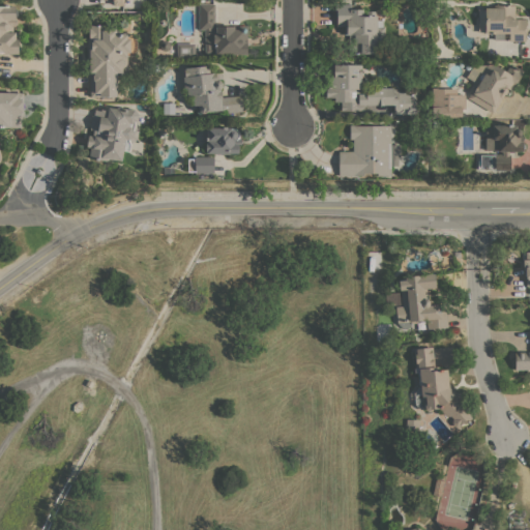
[(204,29),(198,29),(199,3),(215,3),(215,24),(226,24),(226,25),(247,26),(247,54),(215,54),(215,53),(204,53),(204,29)]
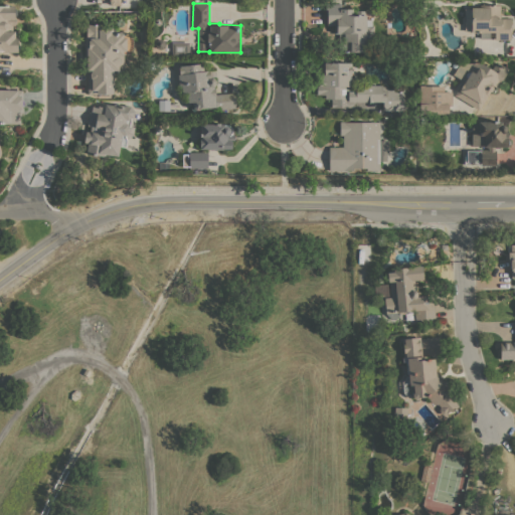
[(327,14),(326,14),(326,3),(341,3),(341,8),(355,8),(355,10),(364,10),(364,15),(365,14),(366,19),(371,19),(372,24),(373,24),(374,34),(372,34),(372,40),(366,41),(366,50),(349,51),(349,52),(344,52),(344,50),(339,50),(338,40),(339,40),(339,33),(335,33),(334,25),(327,25),(327,14)]
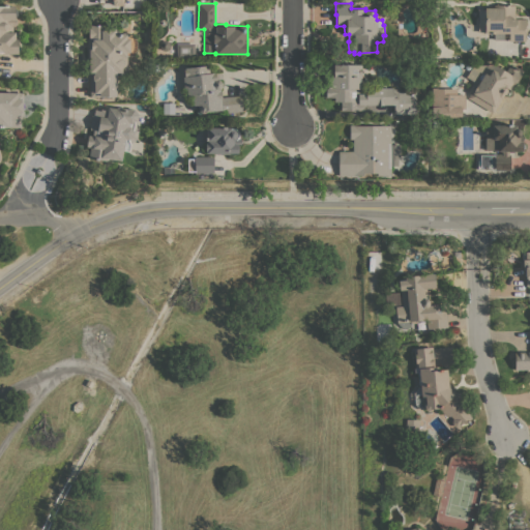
[(0,5),(16,5),(16,8),(18,8),(18,16),(16,16),(16,19),(17,19),(17,26),(13,26),(13,31),(16,31),(16,38),(19,38),(19,53),(3,54),(3,52),(0,52),(0,5)]
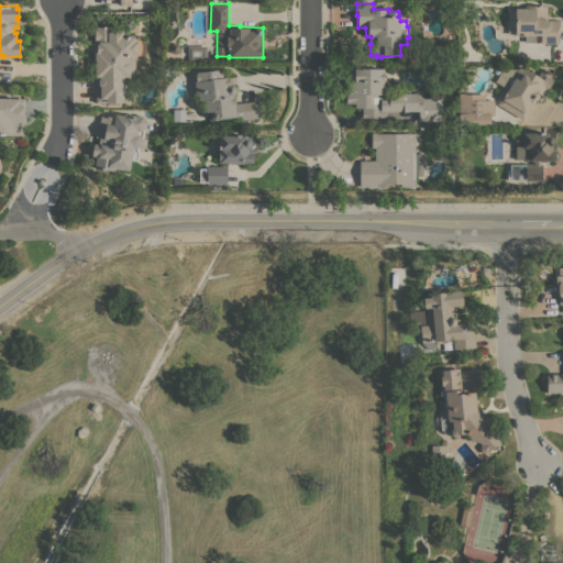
[(515,35),(515,33),(508,33),(508,9),(515,9),(515,8),(525,8),(525,6),(547,6),(547,19),(560,19),(560,35),(558,35),(559,43),(541,43),(541,34),(536,34),(536,41),(525,41),(523,34),(515,35)]
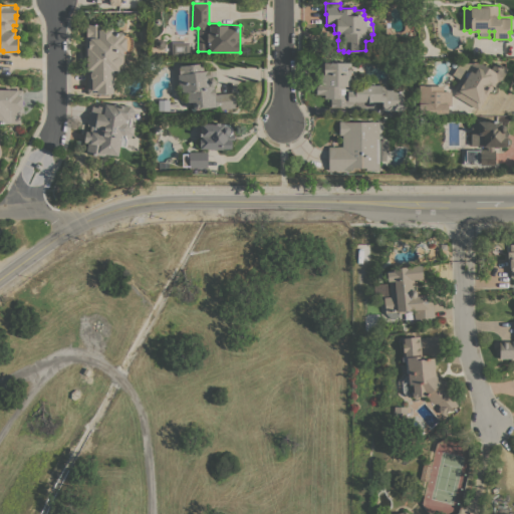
[(113,92),(87,93),(87,70),(84,70),(84,36),(86,36),(86,26),(88,26),(88,23),(103,23),(103,27),(112,27),(112,32),(120,32),(123,32),(123,34),(133,34),(133,53),(123,53),(123,74),(117,74),(117,69),(113,69),(113,92)]
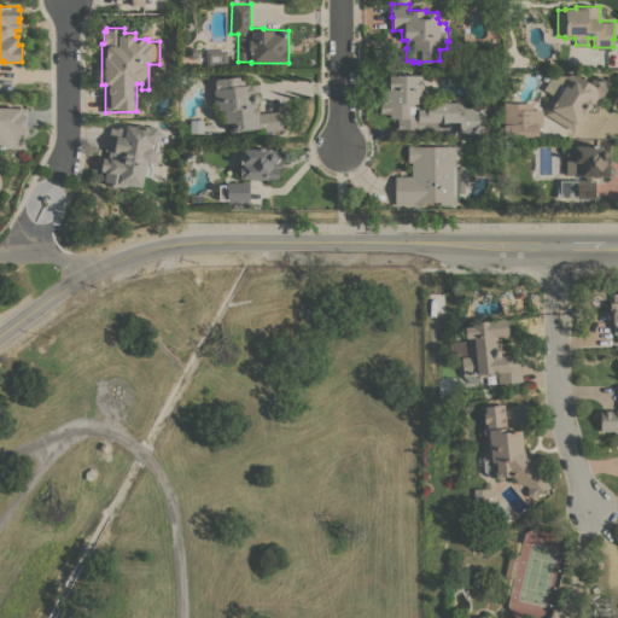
[(198,50),(198,54),(196,58),(190,58),(187,54),(186,50),(190,47),(194,46),(198,50)]
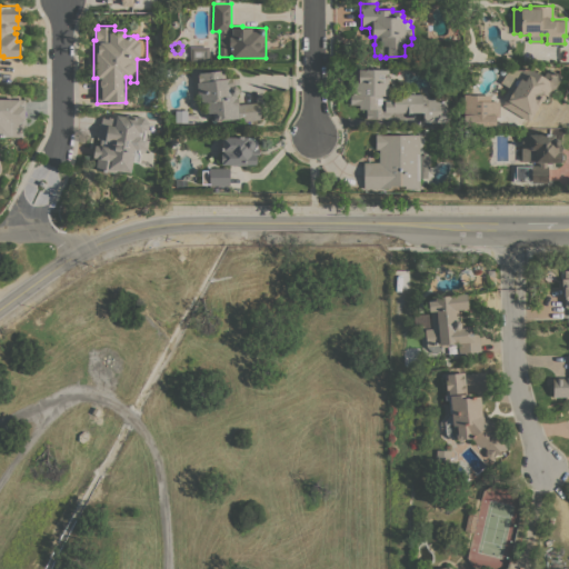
[(209,46),(209,61),(189,61),(189,46),(209,46)]
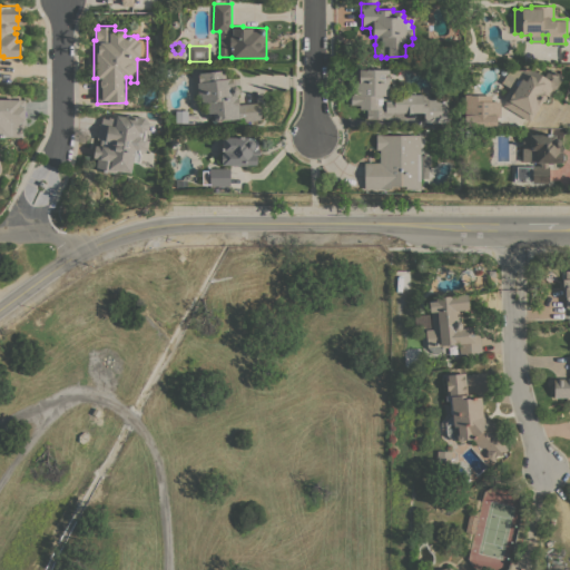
[(351,78),(350,78),(350,67),(359,67),(359,69),(389,69),(389,94),(387,94),(387,100),(393,100),(393,95),(428,94),(428,98),(448,97),(448,121),(424,121),(424,111),(423,111),(423,112),(413,112),(408,112),(394,112),(392,112),(392,117),(386,117),(386,119),(371,119),(371,118),(366,118),(366,110),(362,110),(362,109),(360,109),(360,104),(351,104),(351,78)]
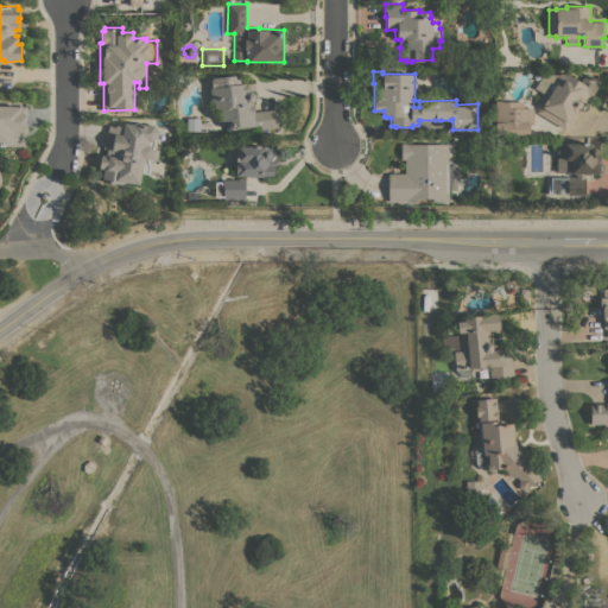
[(587,103),(584,102),(581,107),(578,107),(565,130),(536,112),(540,103),(542,105),(548,95),(534,88),(543,75),(559,74),(564,73),(581,82),(586,73),(601,81),(587,103)]
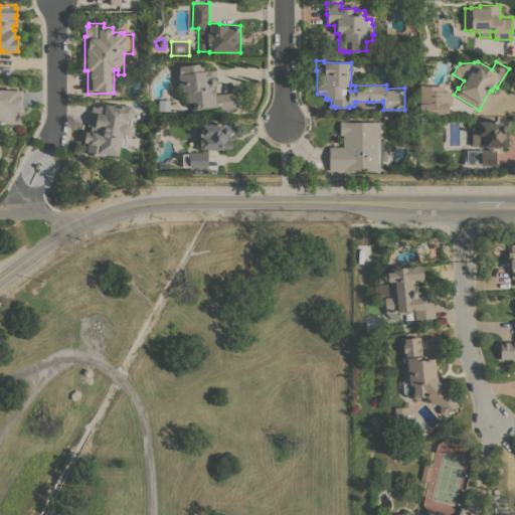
[(203,62),(204,71),(211,70),(212,76),(215,79),(216,84),(213,87),(214,88),(215,88),(215,95),(234,93),(236,108),(220,109),(220,107),(200,109),(200,110),(195,110),(193,108),(193,102),(187,103),(187,92),(181,92),(181,86),(178,86),(178,73),(179,73),(178,67),(180,67),(179,65),(203,62)]
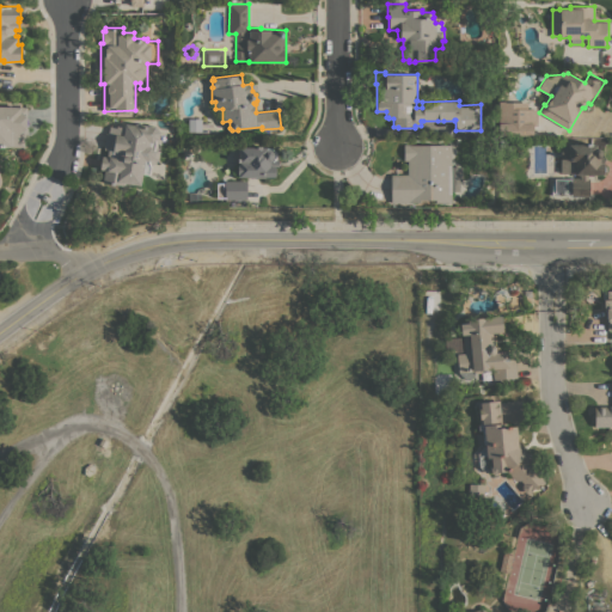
[(526,102),(500,102),(499,135),(533,136),(534,109),(525,109),(526,102)]
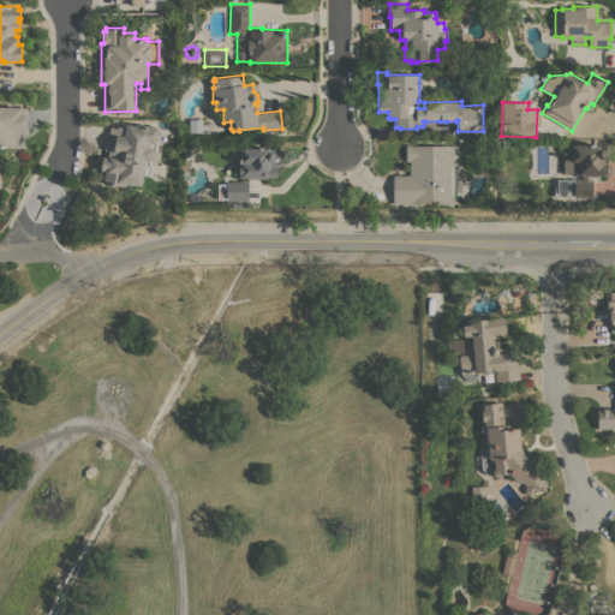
[(0,106),(19,107),(28,107),(27,148),(0,147),(0,106)]
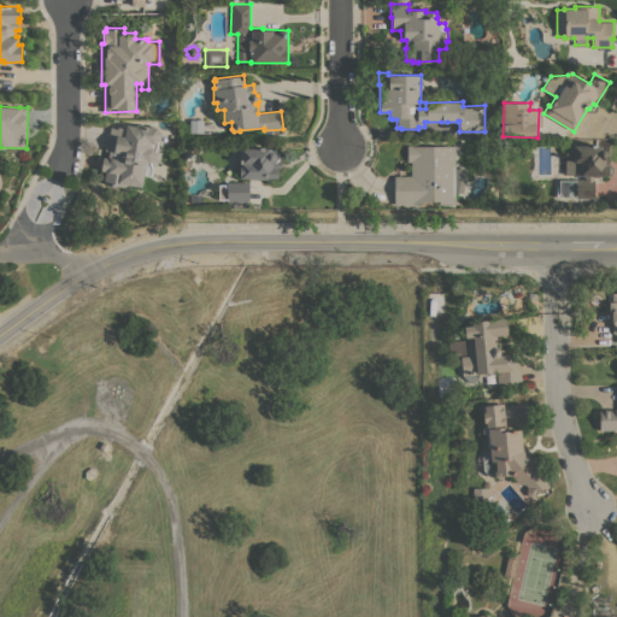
[(144,174),(141,187),(124,183),(124,187),(104,183),(105,171),(100,170),(103,157),(107,158),(109,151),(104,150),(106,140),(109,140),(111,127),(117,128),(117,127),(125,128),(125,124),(135,125),(136,124),(150,127),(152,125),(157,125),(162,131),(158,147),(162,151),(159,160),(152,166),(151,175),(144,174)]
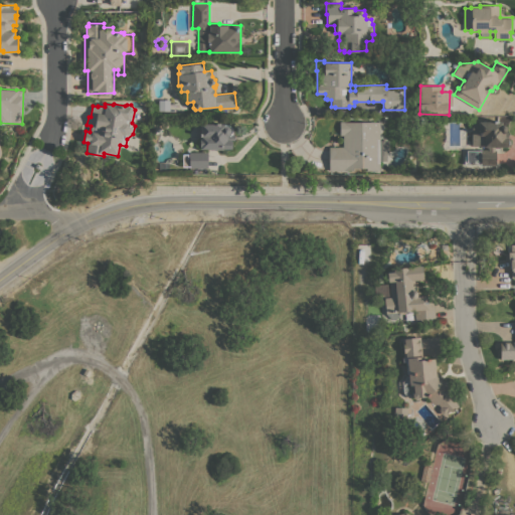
[(380,140),(388,140),(388,154),(386,154),(386,160),(379,160),(379,170),(366,170),(366,167),(352,168),(352,169),(330,170),(329,147),(343,146),(343,135),(340,135),(340,121),(344,121),(344,122),(379,122),(380,140)]
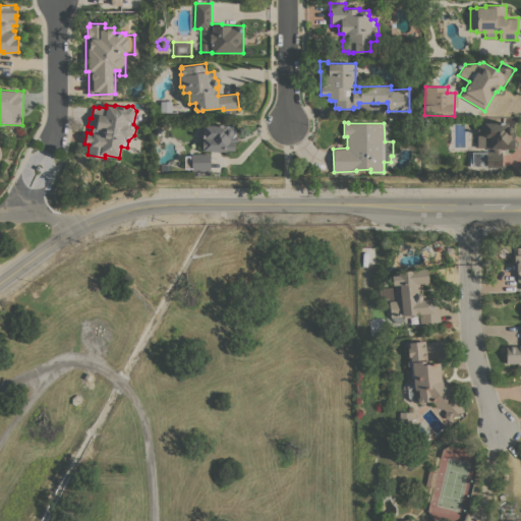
[(501,148),(501,151),(502,151),(502,167),(469,166),(469,163),(472,163),(472,152),(486,152),(486,151),(494,152),(494,150),(491,150),(491,148),(477,148),(477,122),(507,123),(507,126),(509,126),(511,128),(511,133),(514,133),(513,139),(516,141),(516,146),(514,148),(501,148)]
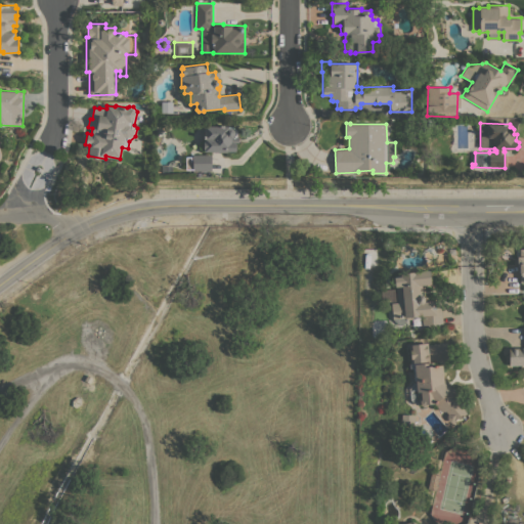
[(204,150),(204,148),(203,148),(204,141),(204,125),(228,126),(228,127),(232,127),(235,130),(235,136),(238,136),(238,143),(235,143),(235,151),(204,150)]
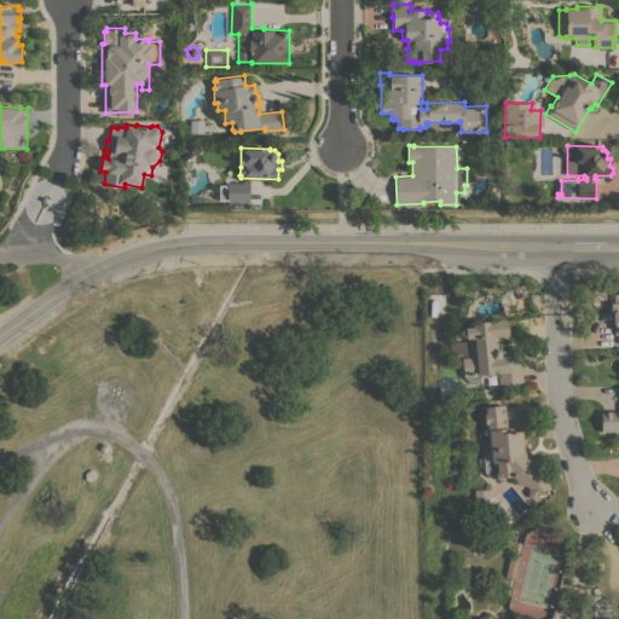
[(249,181),(249,185),(252,185),(252,198),(248,198),(249,201),(227,201),(227,183),(249,181)]
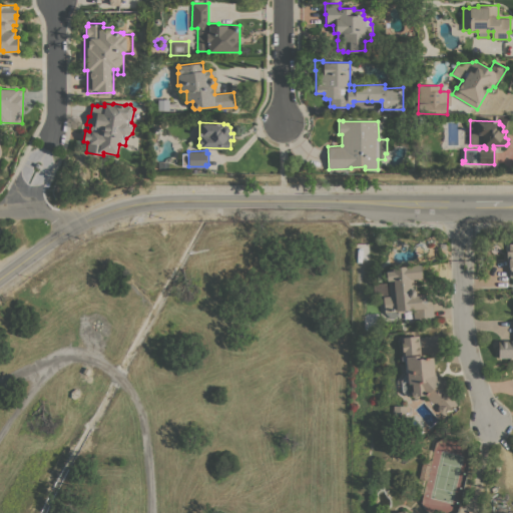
[(384,312),(383,297),(389,296),(388,280),(386,281),(385,271),(392,271),(391,267),(420,264),(421,278),(413,279),(414,288),(427,287),(428,294),(431,294),(433,316),(405,319),(404,312),(397,313),(397,311),(384,312)]
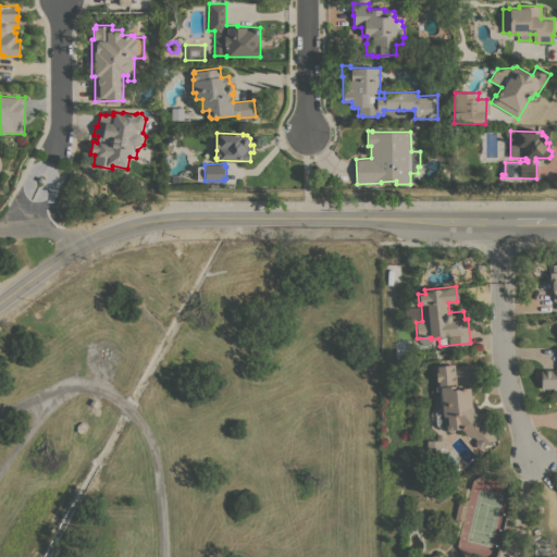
[(454,363),(456,384),(459,384),(459,387),(469,386),(471,406),(475,411),(481,411),(484,413),(485,418),(483,421),(486,424),(484,426),(495,436),(494,437),(495,438),(490,444),(487,442),(481,448),(478,447),(474,444),(475,441),(477,440),(473,436),(472,436),(468,436),(460,428),(455,428),(453,431),(449,431),(446,429),(442,430),(435,424),(434,412),(438,406),(441,406),(441,404),(440,405),(438,391),(434,391),(434,385),(435,385),(433,366),(454,363)]
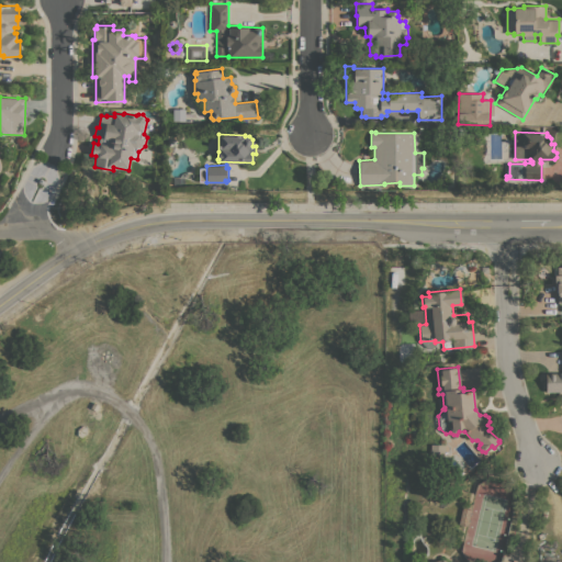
[(546,372),(561,372),(561,391),(546,391),(546,372)]
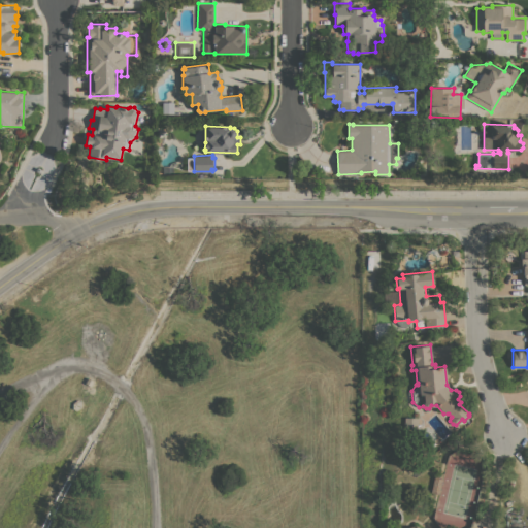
[(86,377),(93,382),(90,388),(83,384),(86,377)]
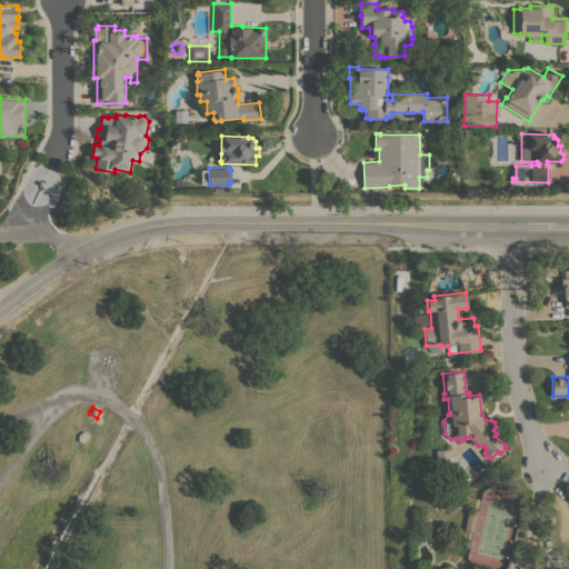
[(449,449),(449,462),(436,461),(436,449),(449,449)]
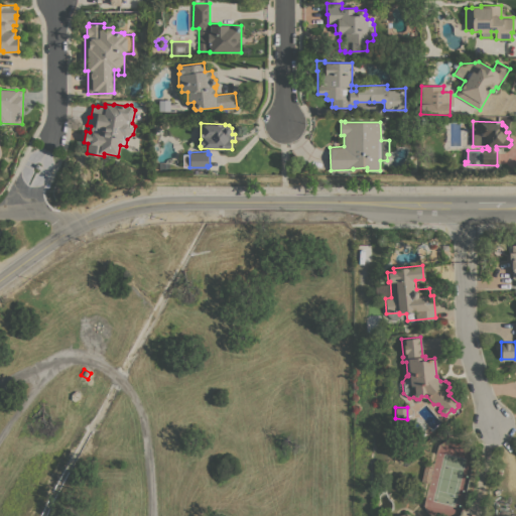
[(428,482),(421,481),(424,465),(431,467),(428,482)]
